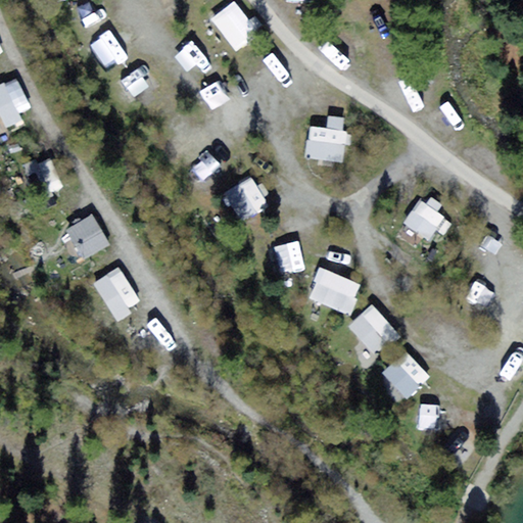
[(234,51),(259,36),(239,2),(214,17),(234,51)]
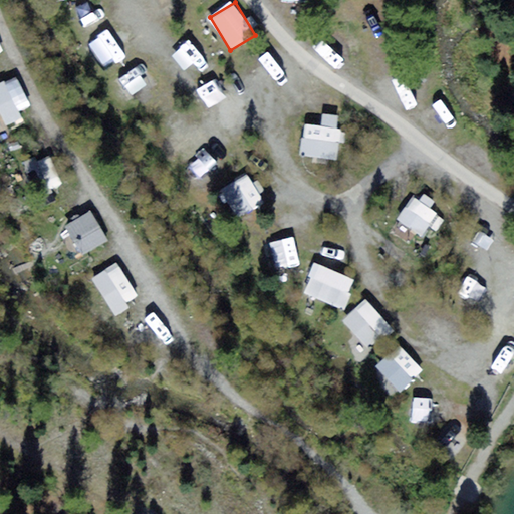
[(134,101),(158,82),(141,61),(116,80),(134,101)]
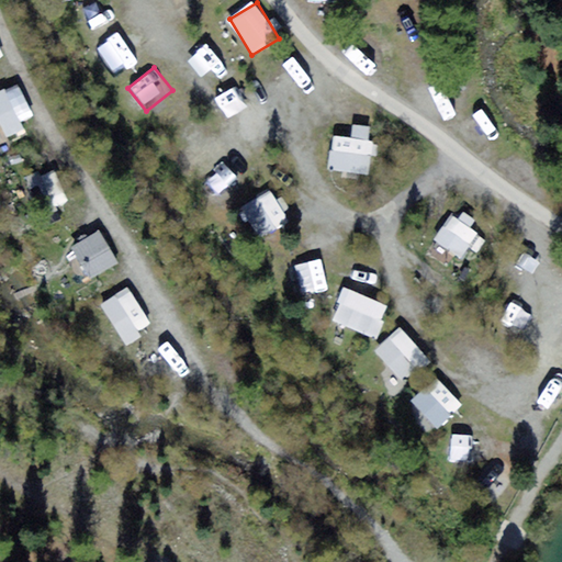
[(0,92),(0,126),(3,136),(36,123),(20,85),(0,92)]
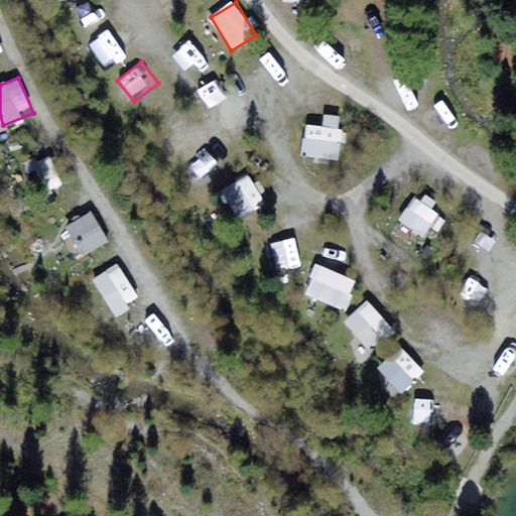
[(304,157),(340,160),(344,117),(326,116),(325,126),(306,125),(304,157)]
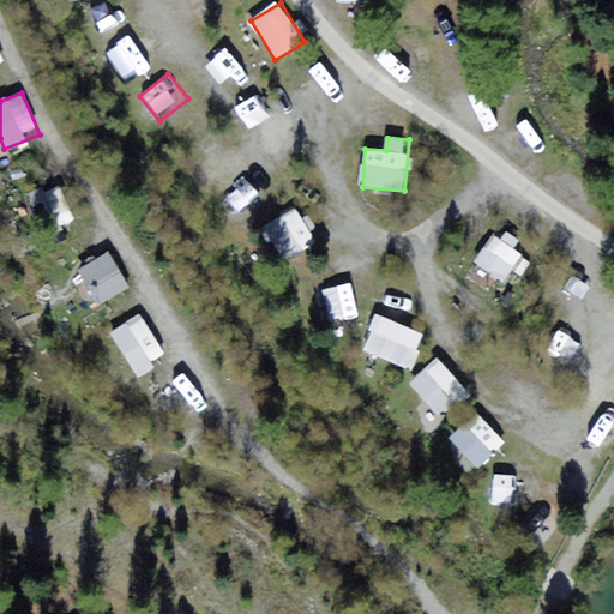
[(44,233),(74,224),(62,187),(34,197),(44,233)]
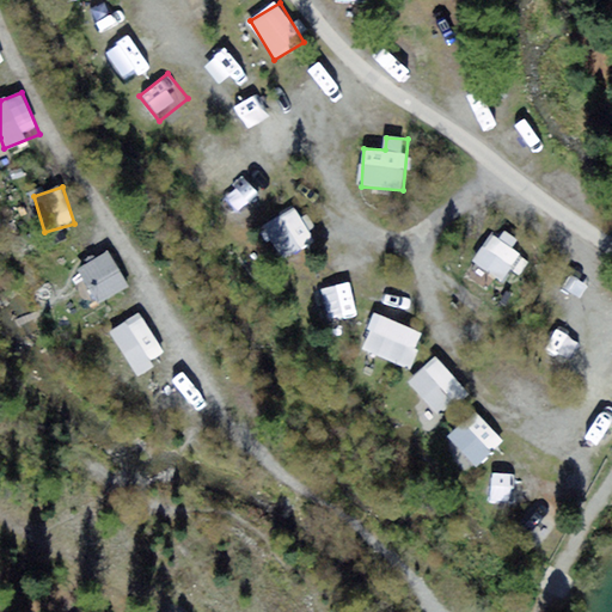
[(294,210),(264,227),(285,261),(313,244),(294,210)]
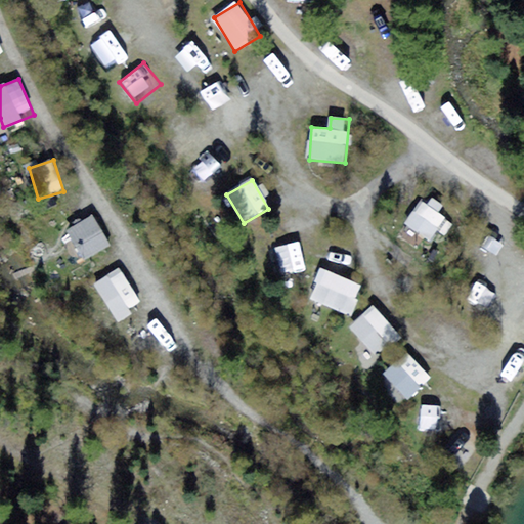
[(417,203),(408,231),(437,241),(445,212),(417,203)]
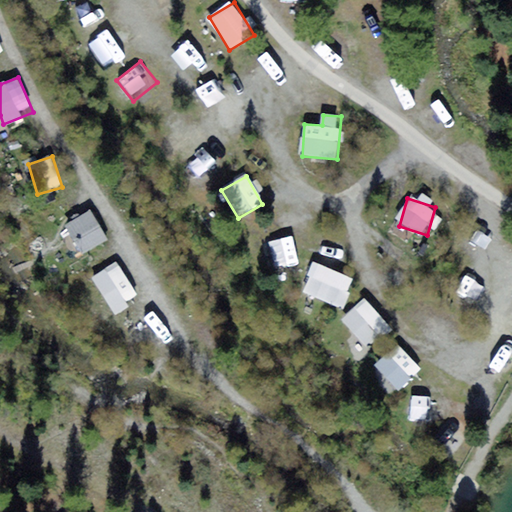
[(81,255),(108,241),(92,210),(65,224),(81,255)]
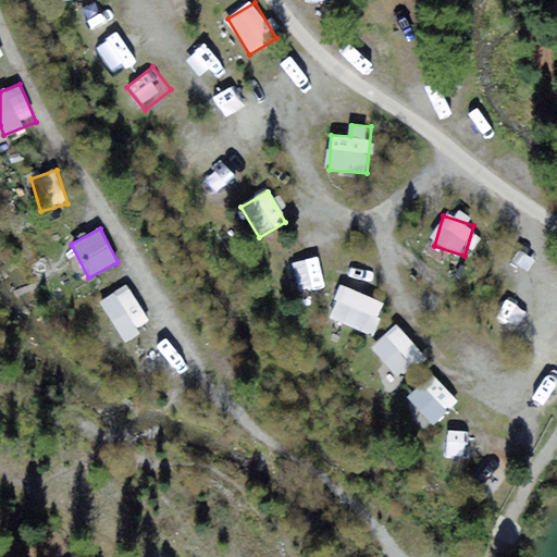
[(297,262),(301,295),(325,292),(321,259),(297,262)]
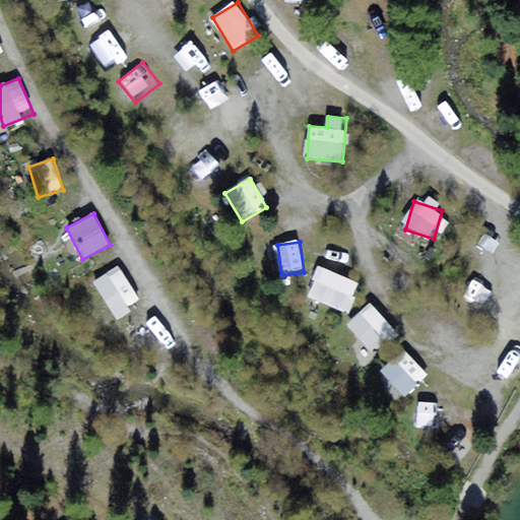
[(122,267),(95,279),(113,317),(139,305),(122,267)]
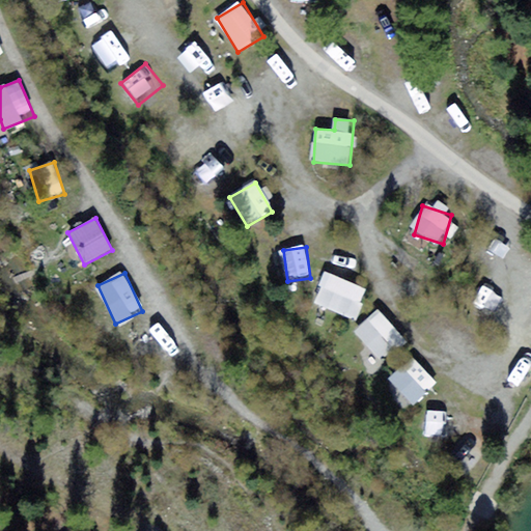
[(314,303),(356,322),(369,290),(328,273),(314,303)]
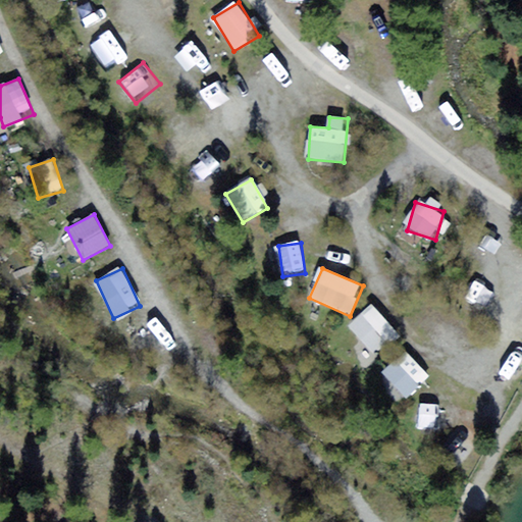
[(349,327),(376,356),(400,333),(372,305),(349,327)]
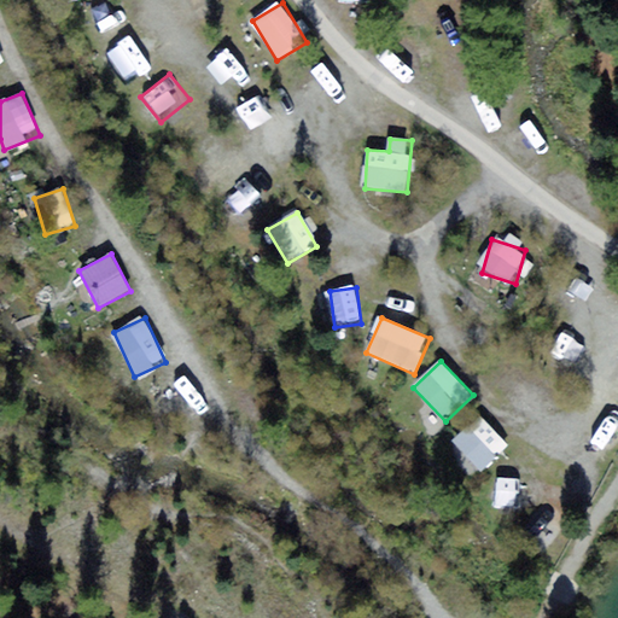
[(482,417),(454,442),(482,473),(511,448),(482,417)]
